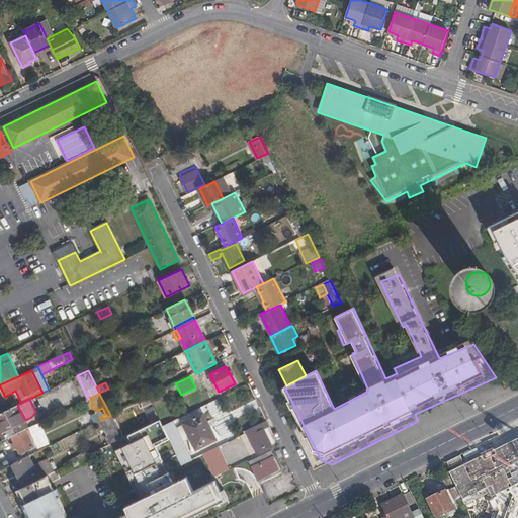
[(239,408),(241,415),(256,409),(253,403),(239,408)]
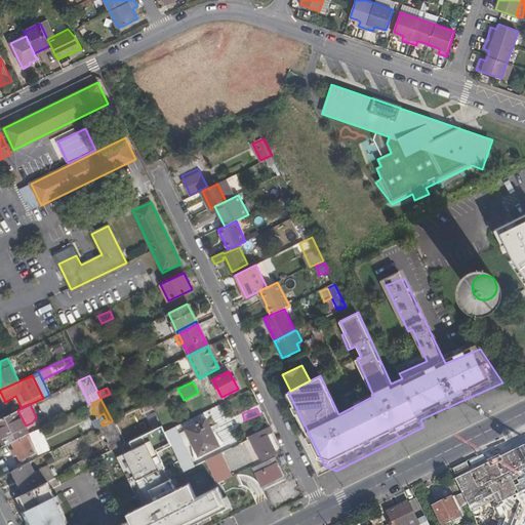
[(26,426),(17,410),(0,418),(0,435),(5,445),(30,434),(26,426)]
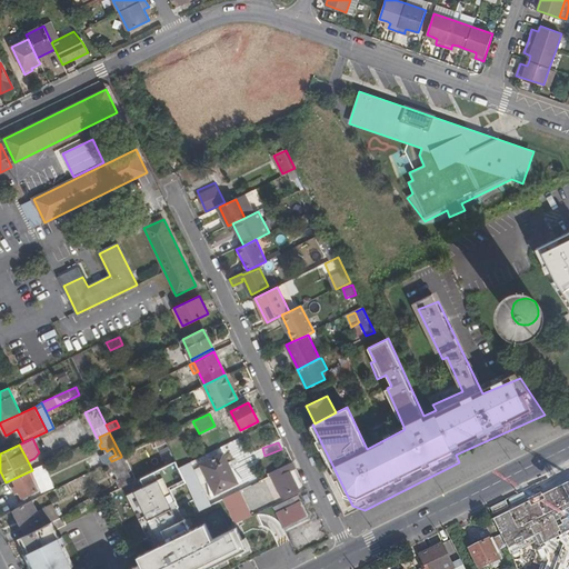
[(238,482),(223,453),(201,465),(216,493),(238,482)]
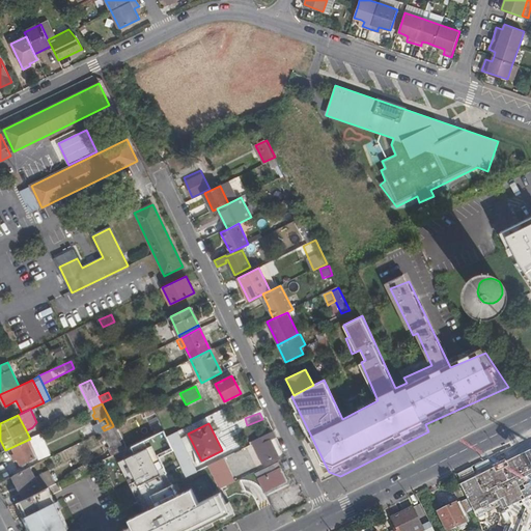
[(159,454),(172,447),(167,436),(164,430),(132,446),(135,453),(118,460),(143,511),(130,518),(133,525),(135,530),(192,530),(230,512),(221,493),(199,503),(192,488),(178,495),(159,454)]
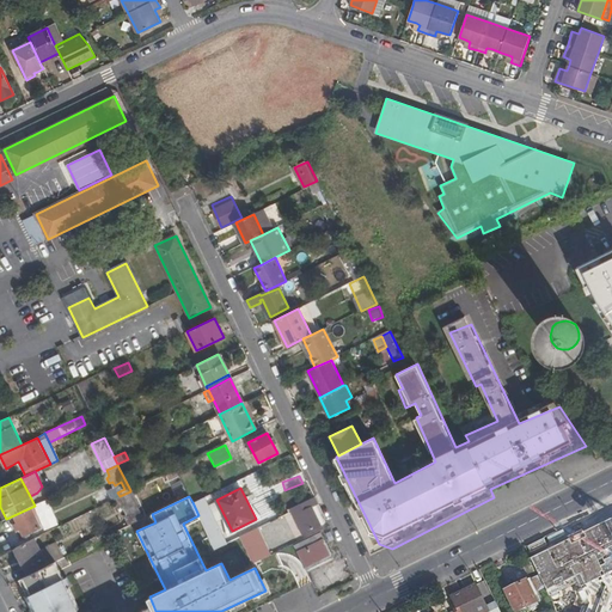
[(210,505),(206,496),(193,502),(199,515),(209,537),(215,549),(227,543),(228,542),(224,533),(220,534),(207,506),(210,505)]
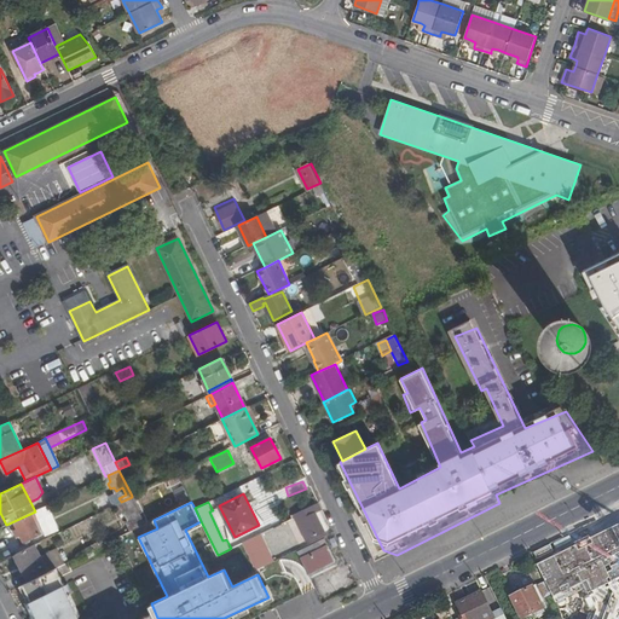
[(308,538),(324,530),(316,513),(319,512),(323,509),(319,503),(296,514),(308,538)]
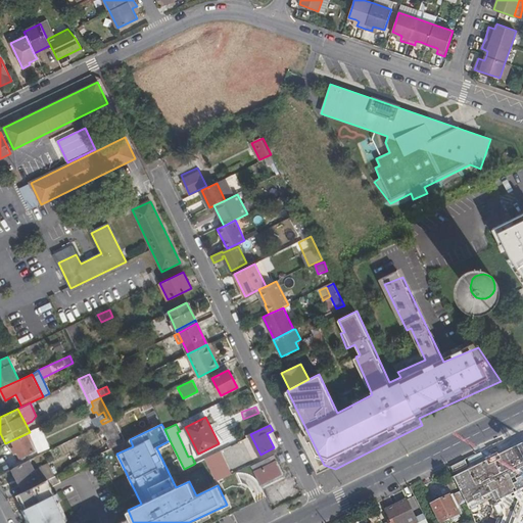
[(223,442),(233,438),(228,427),(219,431),(223,442)]
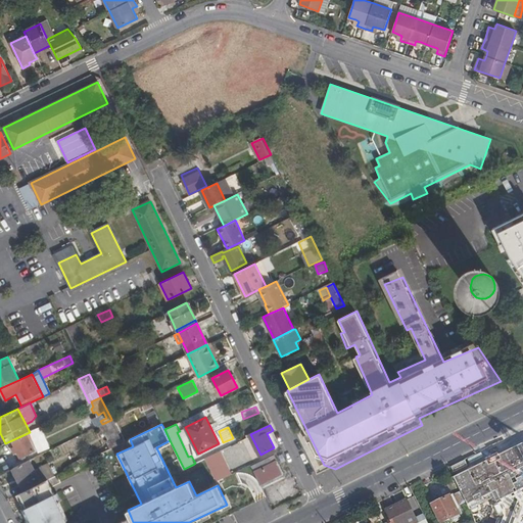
[(267,433),(274,447),(277,446),(270,432),(267,433)]
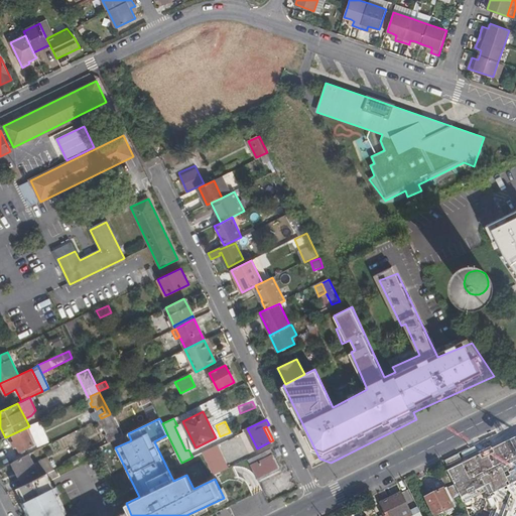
[(105,434),(109,442),(121,436),(117,428),(105,434)]
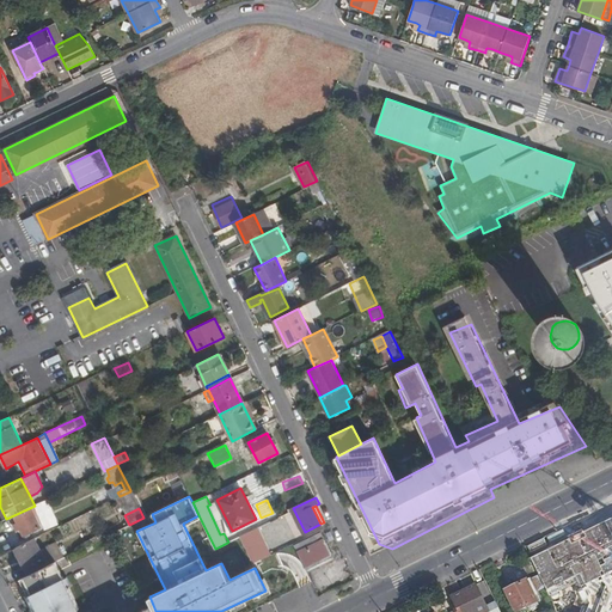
[(14,518),(17,522),(20,530),(23,534),(40,527),(31,509),(14,518)]
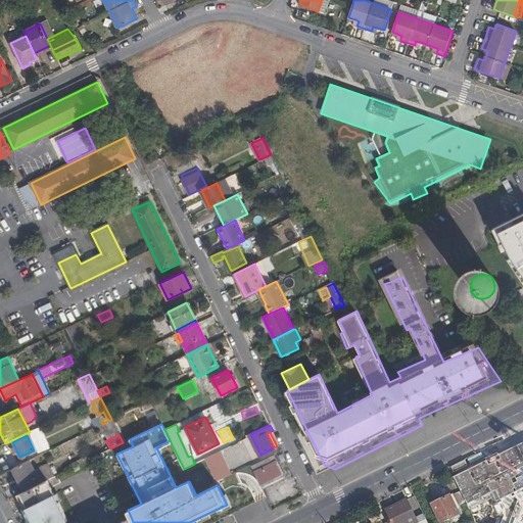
[(522,459),(518,449),(510,454),(517,468),(520,475),(522,474),(522,459)]
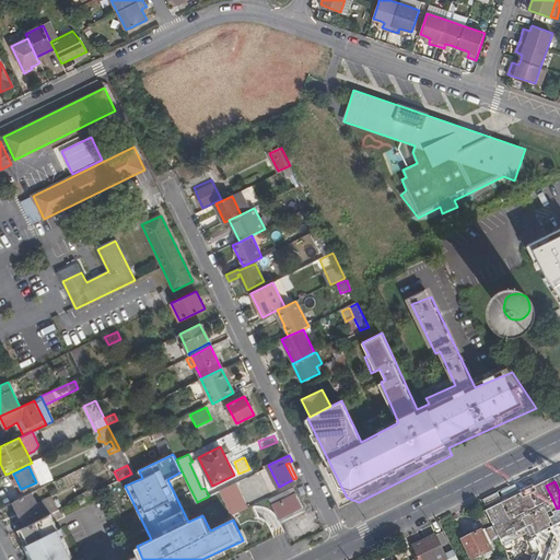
[(237,483),(220,492),(232,516),(249,509),(237,483)]
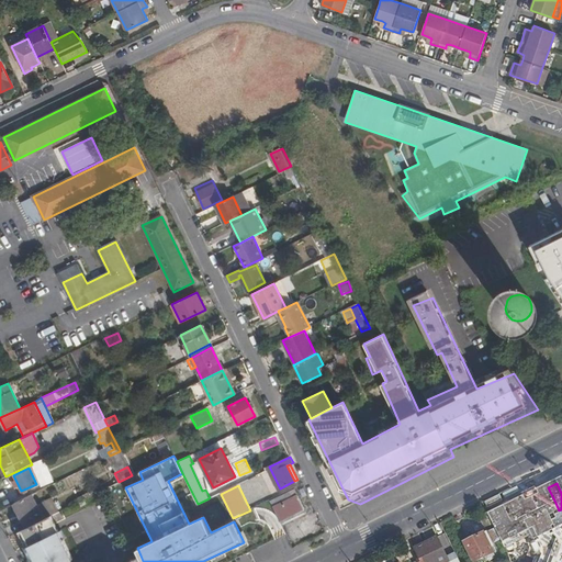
[(537,516),(543,528),(559,512),(559,510),(555,503),(553,504),(546,487),(528,496),(531,503),(523,507),(528,520),(530,519),(537,516)]
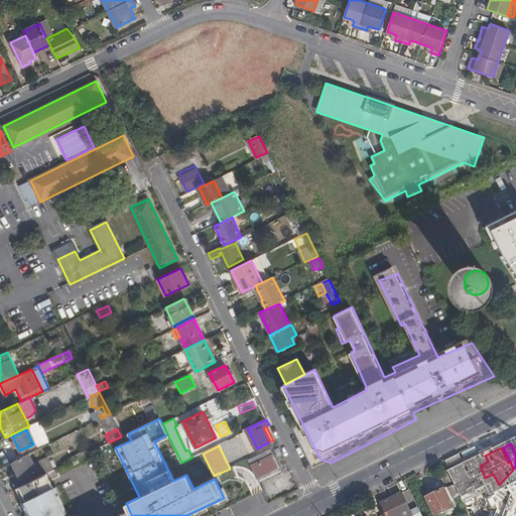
[(269,457),(266,450),(248,460),(251,466),(269,457)]
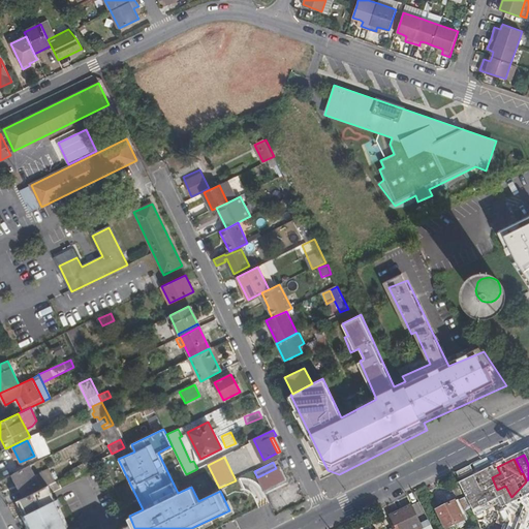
[(13,473),(25,496),(31,493),(41,489),(35,475),(30,465),(13,473)]
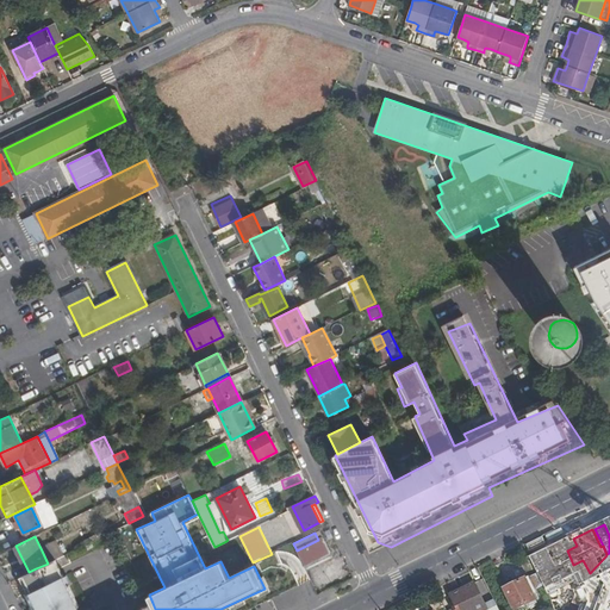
[(318,540),(297,551),(304,566),(330,552),(323,537),(318,540)]
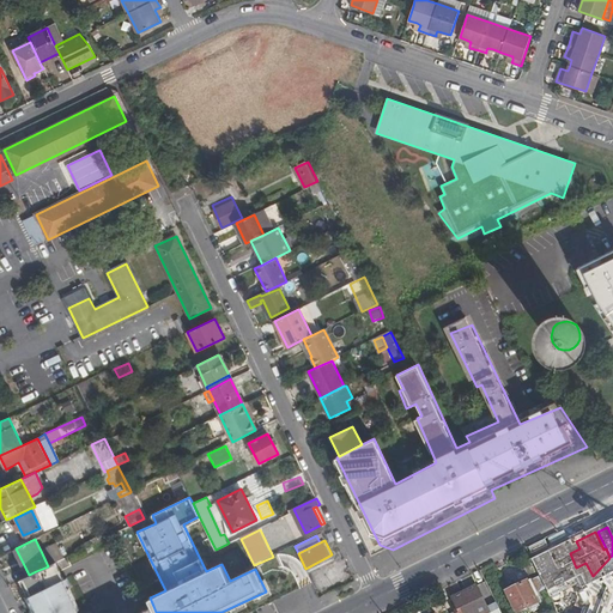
[(58,542),(41,551),(48,566),(60,560),(64,558),(65,558),(58,542)]
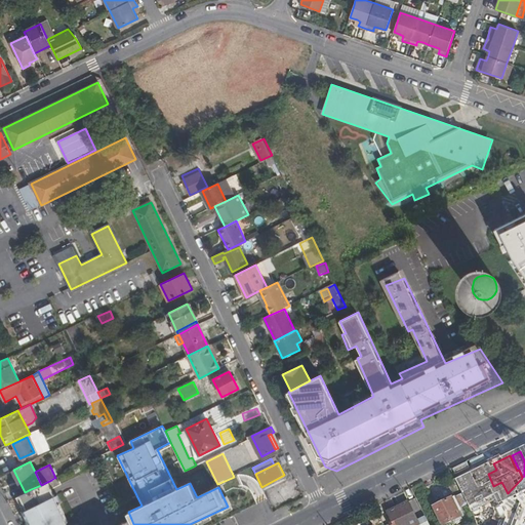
[(54,486),(73,478),(70,471),(55,478),(54,478),(51,480),(54,486)]
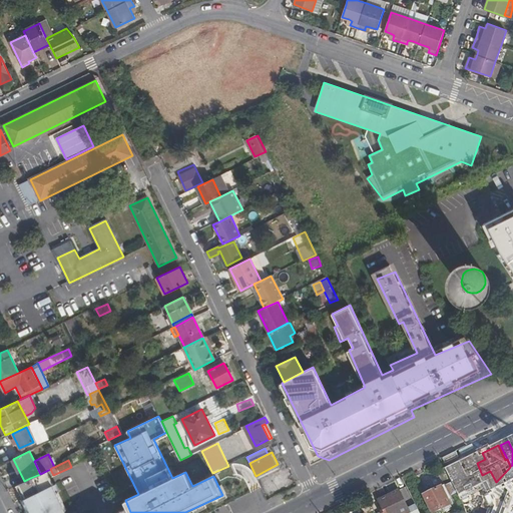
[(20,483),(27,497),(56,482),(53,475),(50,469),(40,474),(30,478),(24,481),(20,483)]
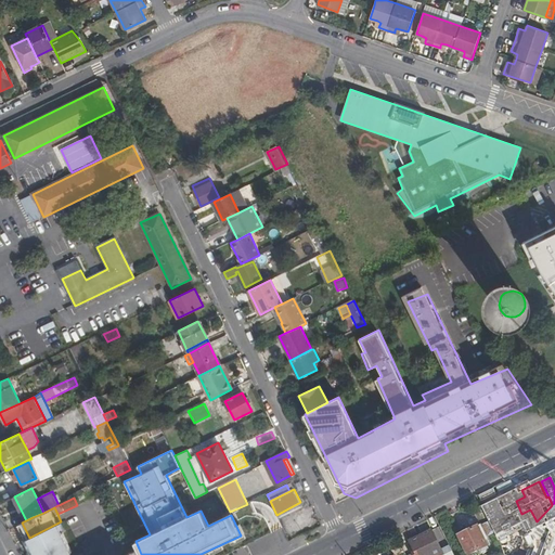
[(530,510),(524,513),(531,528),(537,521),(530,510)]
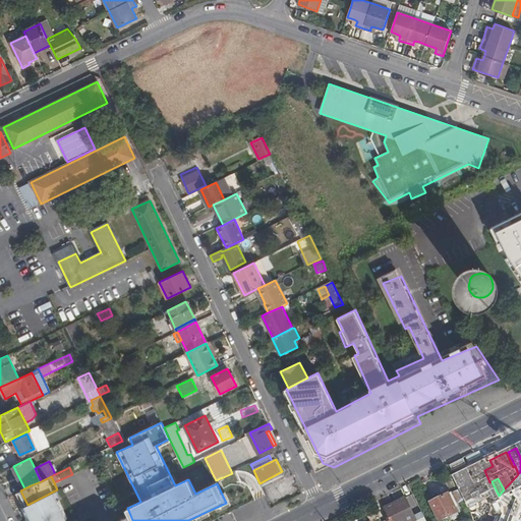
[(132,520),(130,515),(116,520),(69,520),(67,517),(70,516),(57,489),(27,505),(24,506),(31,520),(132,520)]
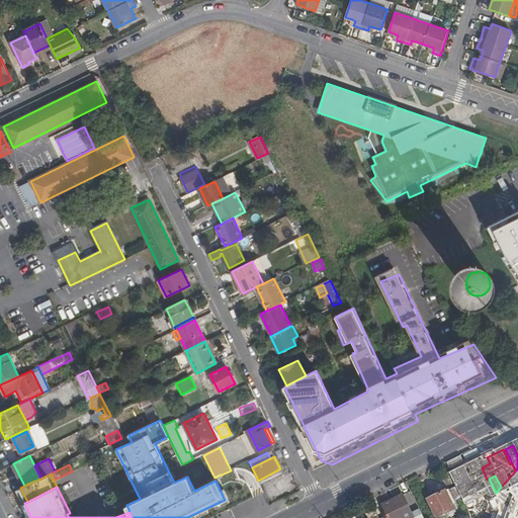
[(446,492),(428,502),(435,517),(438,517),(455,510),(446,492)]
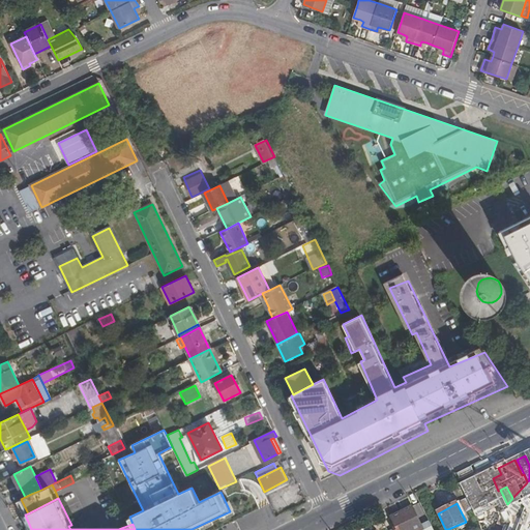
[(480,505),(473,509),(482,529),(483,529),(491,524),(480,505)]
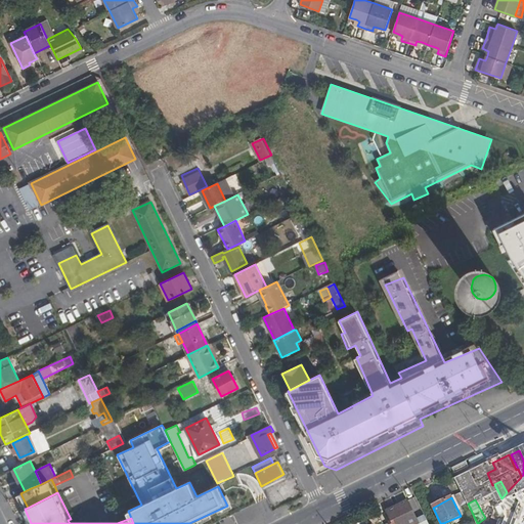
[(418,523),(407,501),(387,511),(393,523),(418,523)]
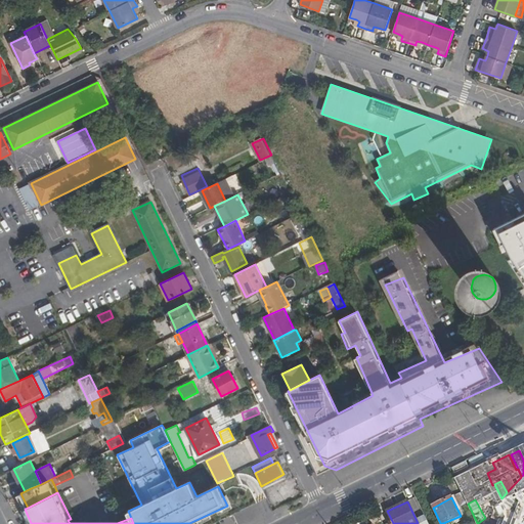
[(523,523),(523,504),(516,501),(508,523),(523,523)]
